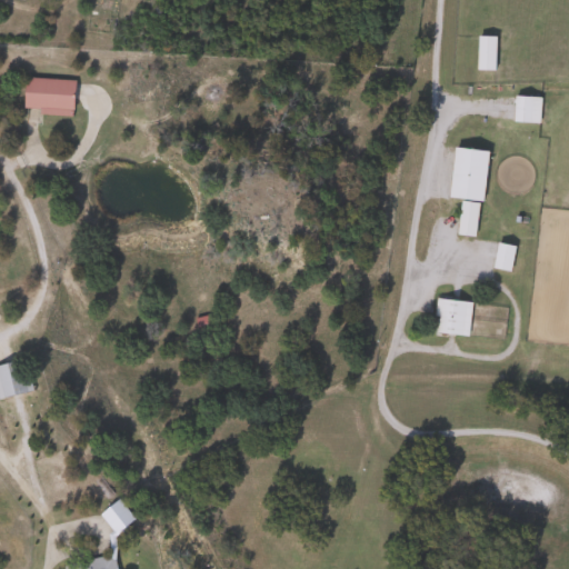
[(27,78),(77,79),(76,113),(26,112),(27,78)]
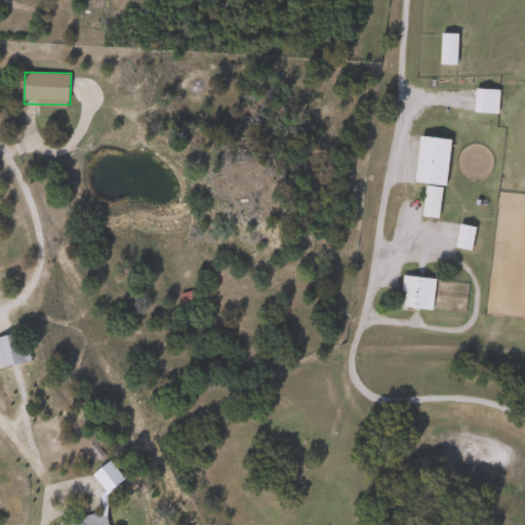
[(487,112),(476,112),(476,90),(487,90),(487,112)]
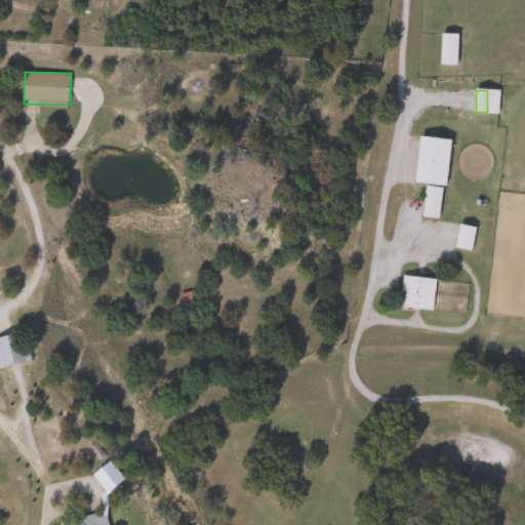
[(446,186),(414,182),(420,135),(453,139),(446,186)]
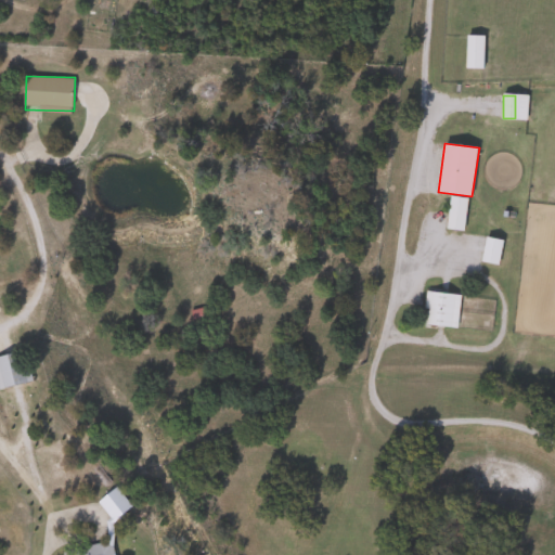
[(467,199),(463,231),(444,229),(450,196),(467,199)]
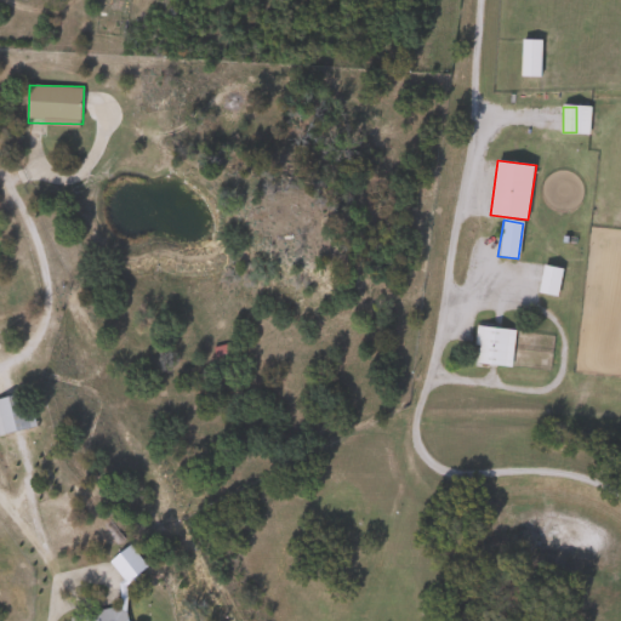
[(539,291),(545,265),(563,269),(556,296),(539,291)]
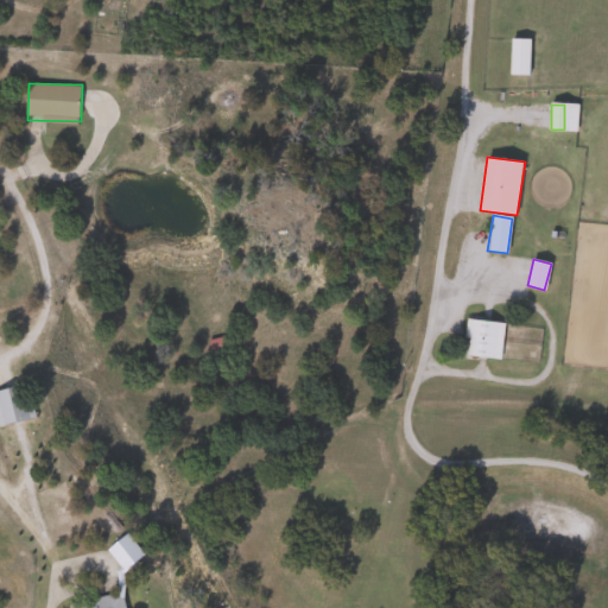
[(505,322),(501,359),(463,355),(468,318),(505,322)]
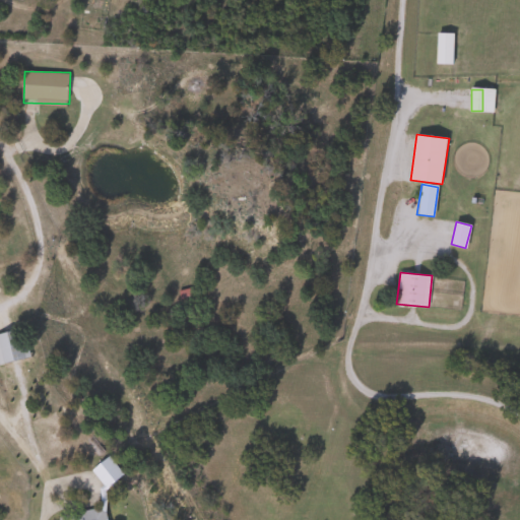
[(0,334),(26,328),(33,356),(0,364),(0,334)]
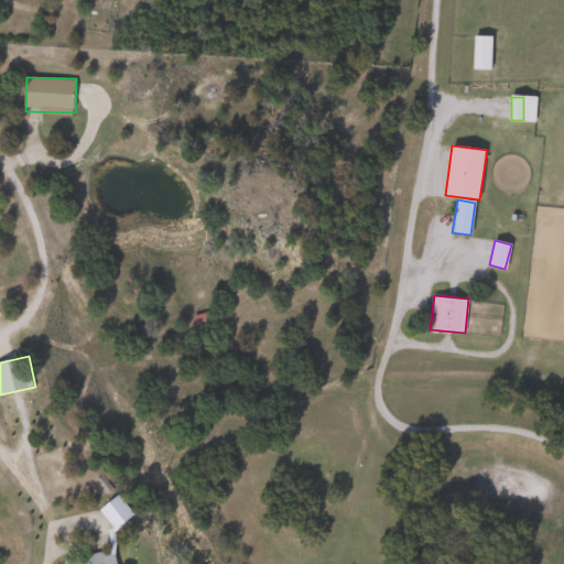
[(120,563),(63,563),(63,560),(118,549),(120,563)]
